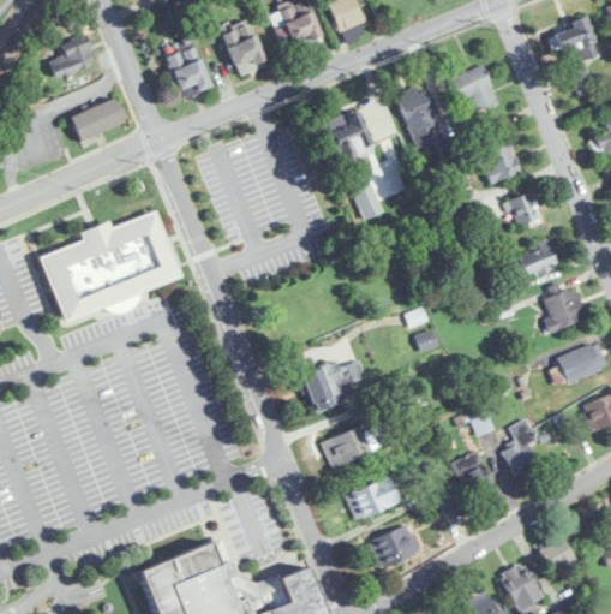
[(301,0),(279,9),(293,47),(323,35),(309,0),(301,0)]
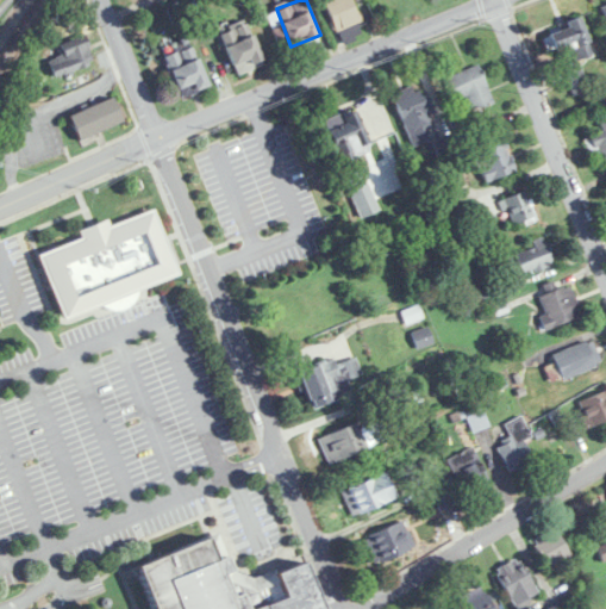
[(328,0),(335,30),(361,24),(354,0),(328,0)]
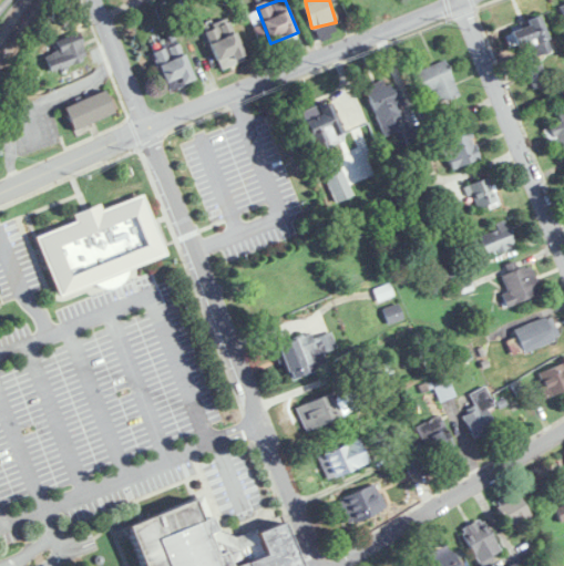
[(554,50),(543,18),(515,28),(536,88),(551,83),(541,54),(554,50)]
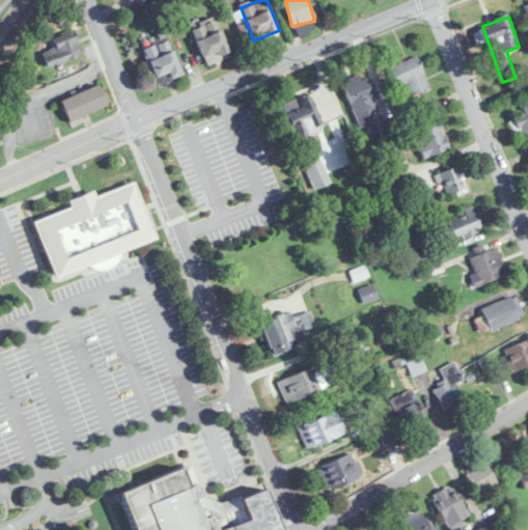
[(196,25),(207,64),(231,58),(220,19),(196,25)]
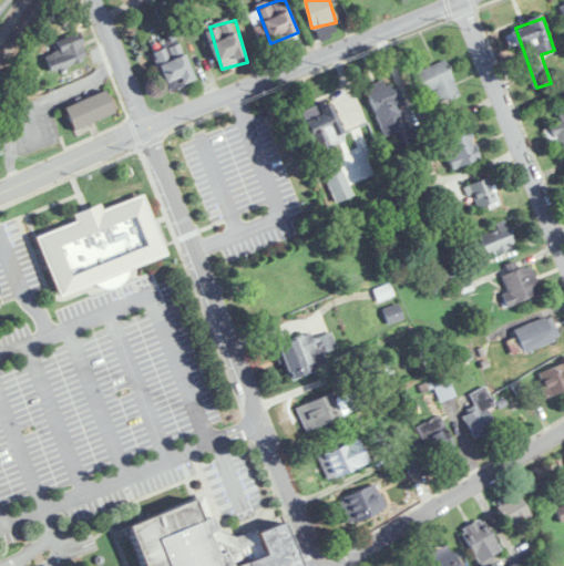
[(91,59),(84,39),(48,52),(55,72),(91,59)]
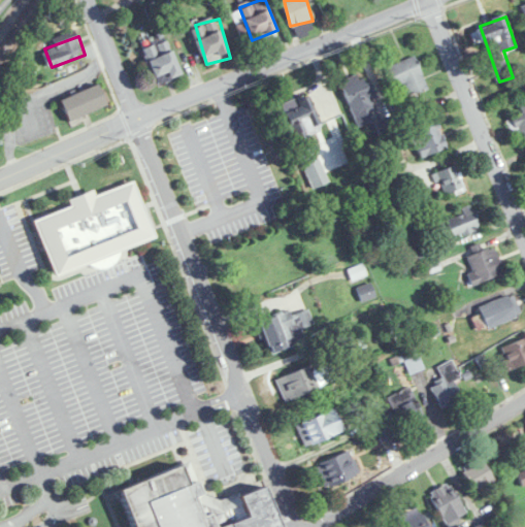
[(145,50),(160,83),(183,73),(168,39),(145,50)]
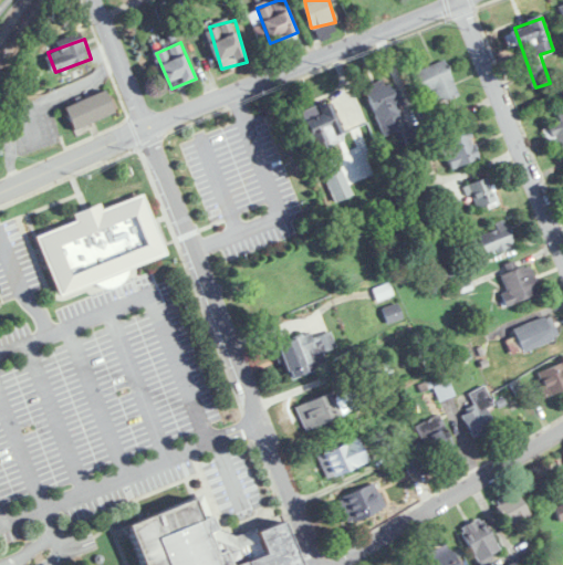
[(427,91),(438,87),(442,102),(461,96),(448,60),(419,70),(427,91)]
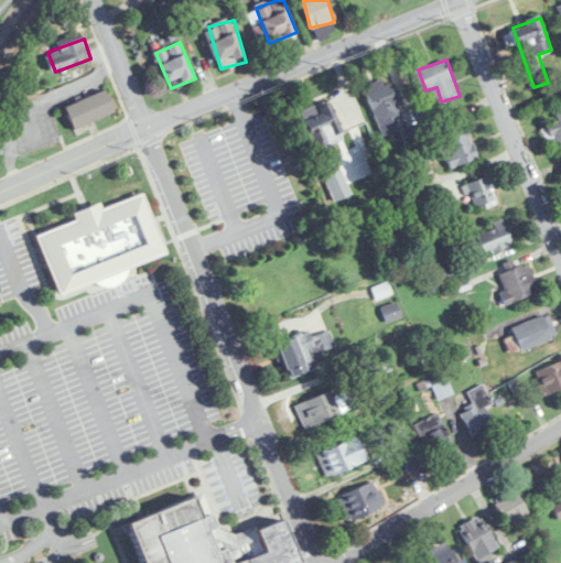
[(403,117),(394,84),(370,91),(384,134),(403,128),(400,118),(403,117)]
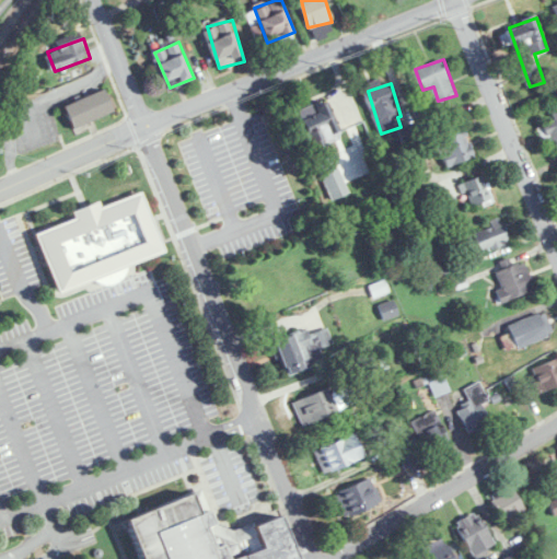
[(67,106),(77,128),(116,111),(106,89),(67,106)]
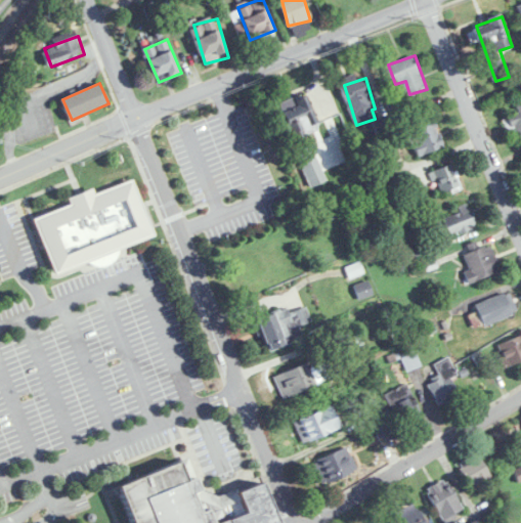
[(290,132),(318,125),(310,94),(281,102),(290,132)]
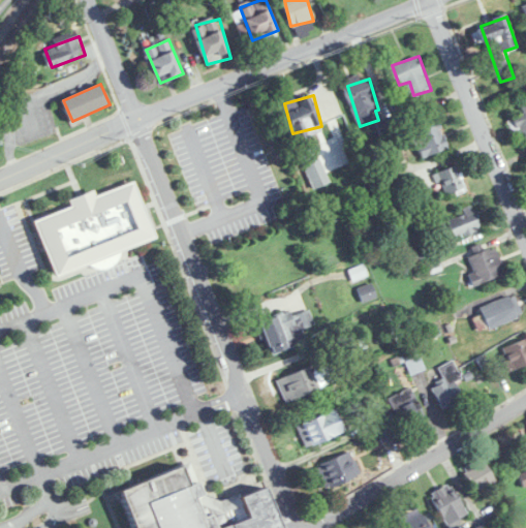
[(511,119),(517,141),(525,137),(525,102),(522,103),(525,114),(511,119)]
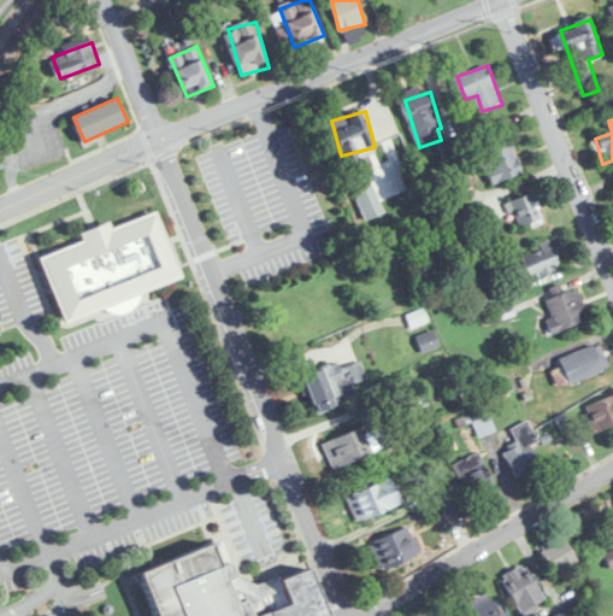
[(485,150),(494,182),(524,174),(514,142),(485,150)]
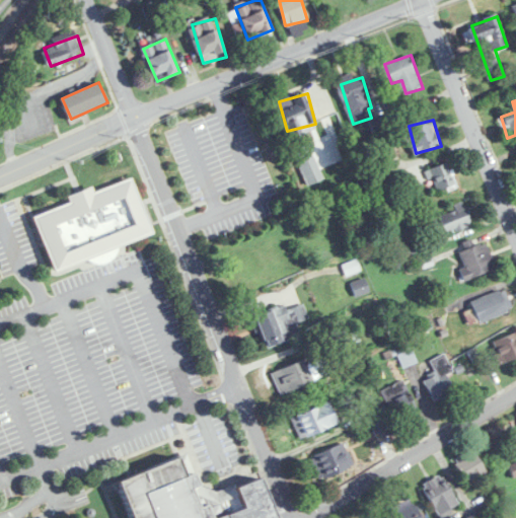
[(309,183),(325,177),(312,143),(296,149),(309,183)]
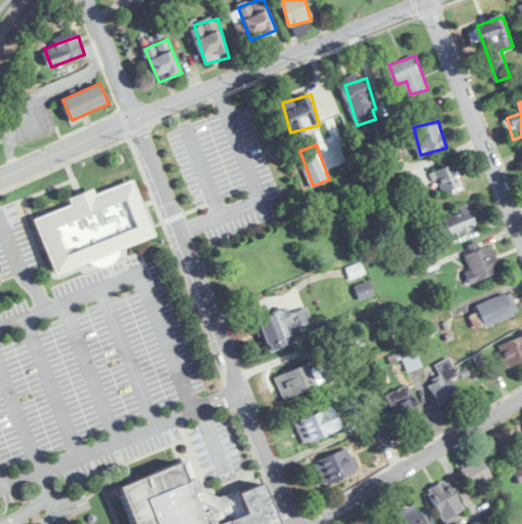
[(439,191),(458,191),(458,167),(438,168),(439,191)]
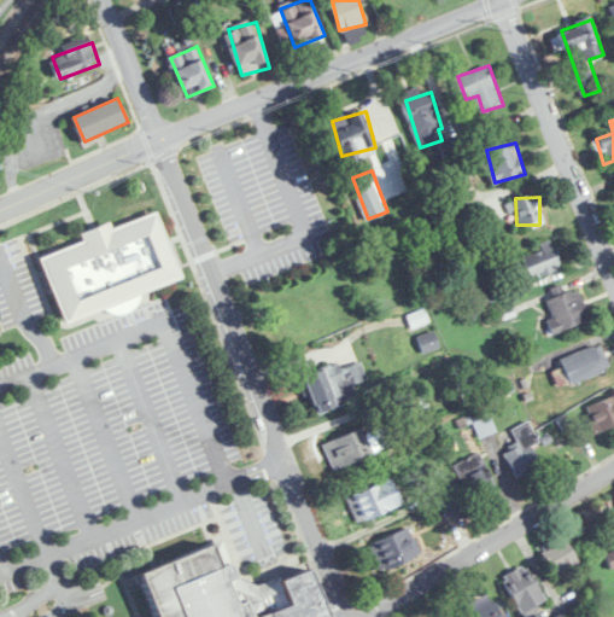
[(157,211),(113,228),(110,220),(81,232),(83,239),(37,257),(64,324),(109,306),(112,309),(118,312),(126,312),(134,309),(140,304),(142,298),(144,292),(183,277),(179,266),(157,211)]
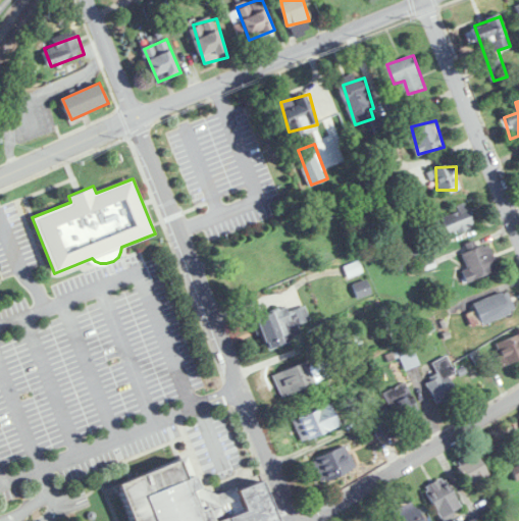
[(437,219),(444,237),(476,224),(468,202),(458,205),(460,211),(437,219)]
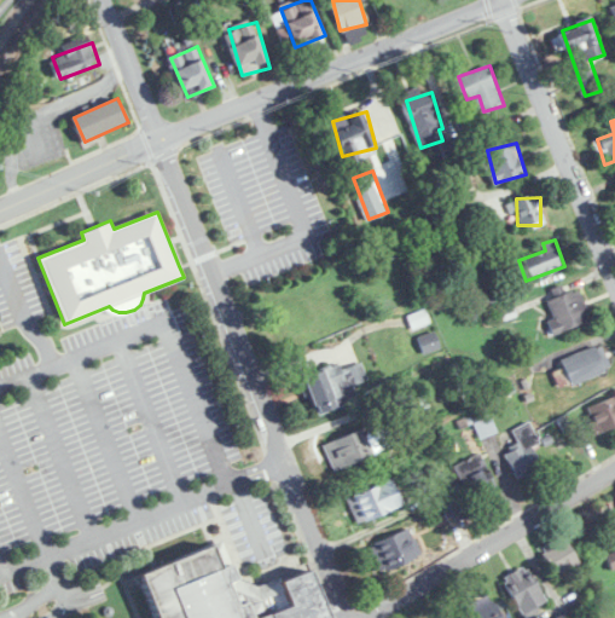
[(595,317),(581,286),(551,300),(558,317),(551,321),(557,334),(595,317)]
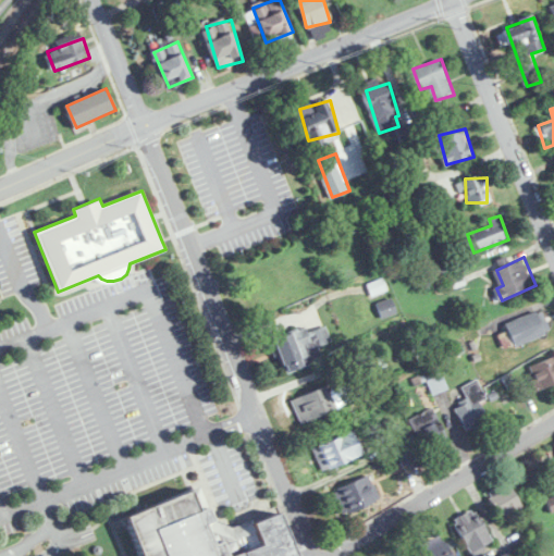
[(371,282),(373,294),(390,291),(386,279),(371,282)]
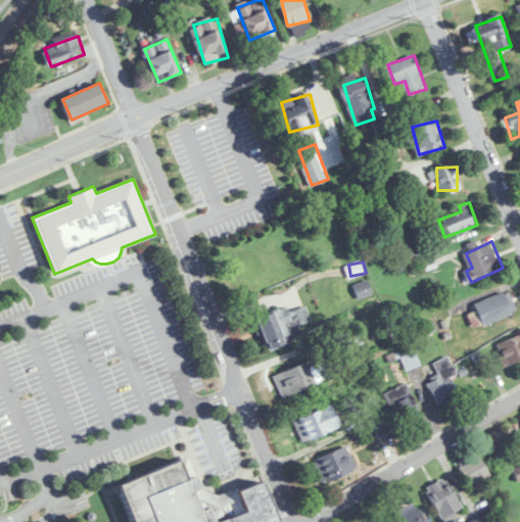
[(375,292),(369,279),(356,285),(362,298),(375,292)]
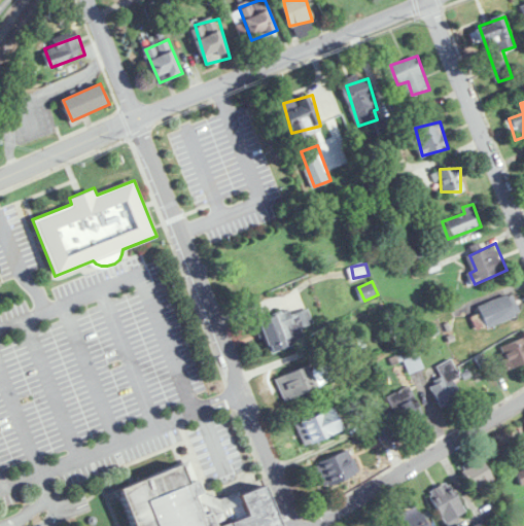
[(514,291),(480,306),(490,328),(523,313),(514,291)]
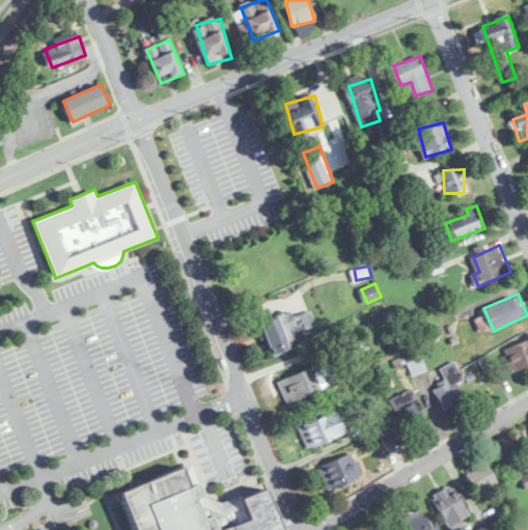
[(310,342),(306,329),(318,325),(313,309),(296,315),(295,311),(262,323),(274,355),(310,342)]
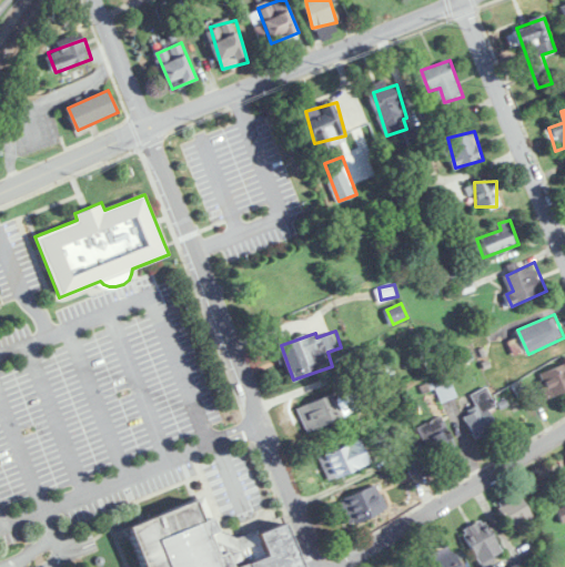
[(564,365),(542,372),(548,395),(564,391),(564,365)]
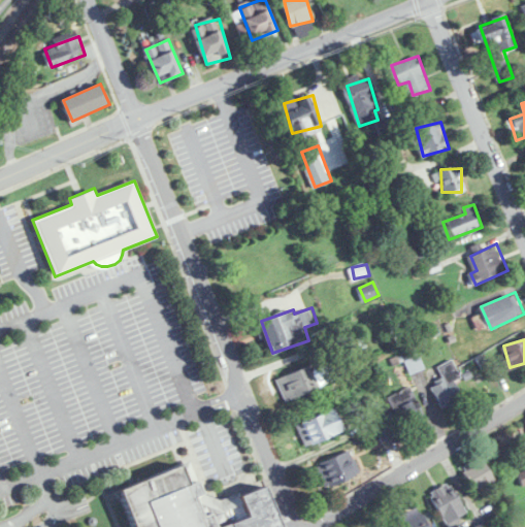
[(444,407),(464,398),(457,381),(463,379),(455,359),(439,365),(446,380),(434,385),(444,407)]
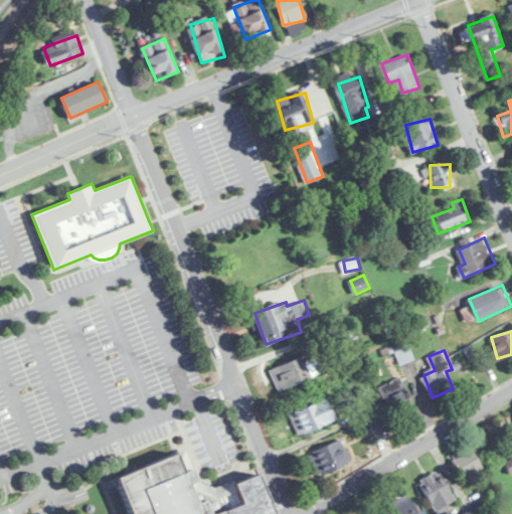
[(280,389),(327,373),(319,351),(273,368),(280,389)]
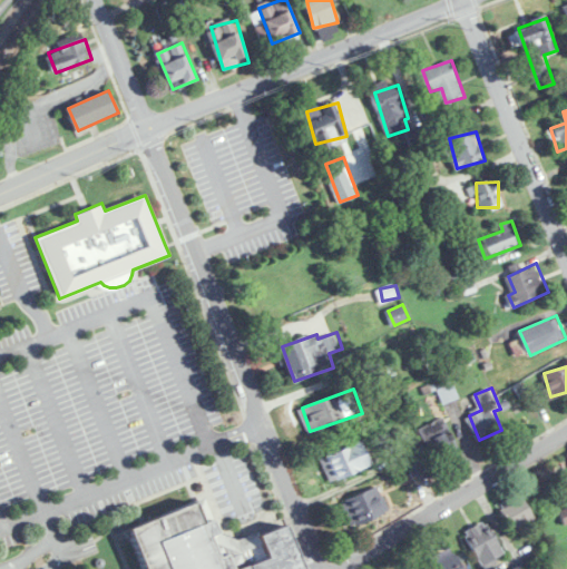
[(428,425),(433,463),(459,459),(452,421),(428,425)]
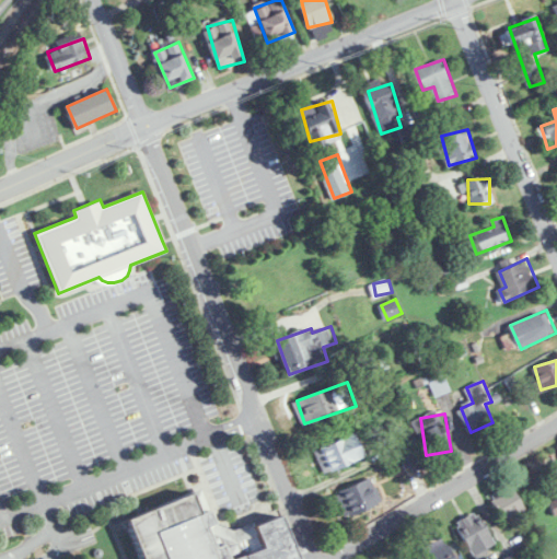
[(424,458),(413,432),(398,439),(409,464),(424,458)]
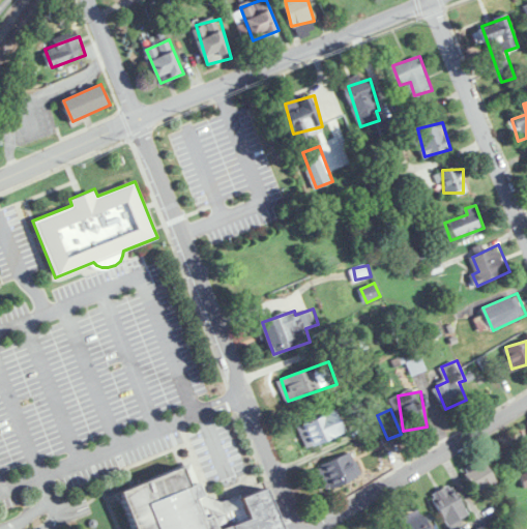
[(348,433),(339,410),(300,425),(309,448),(348,433)]
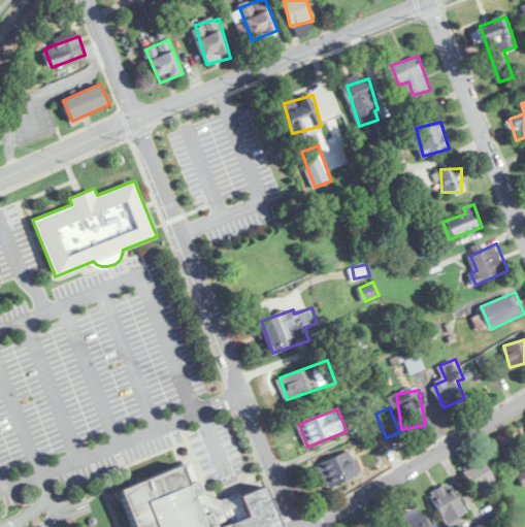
[(329,488),(363,472),(352,449),(319,465),(329,488)]
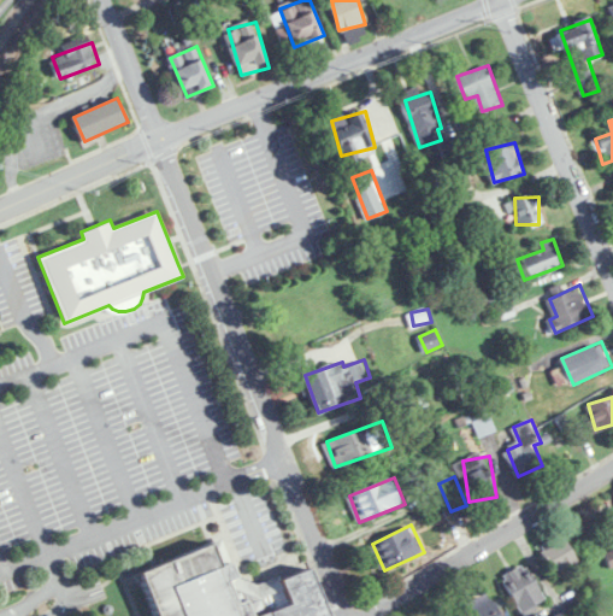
[(212,541),(141,570),(159,615),(326,615),(307,569),(281,580),(278,574),(259,581),(239,574),(223,537),(212,541)]
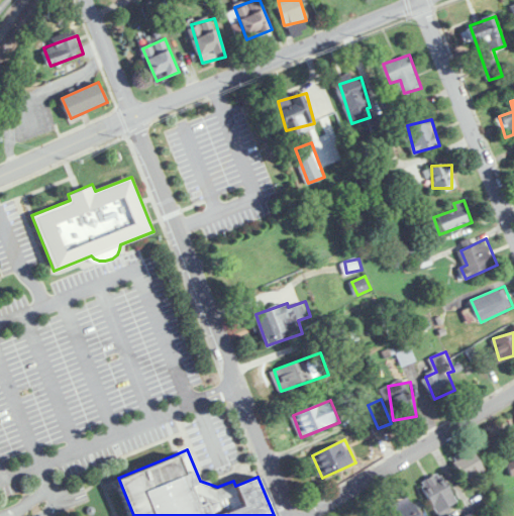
[(480,475),(481,454),(463,454),(463,475),(480,475)]
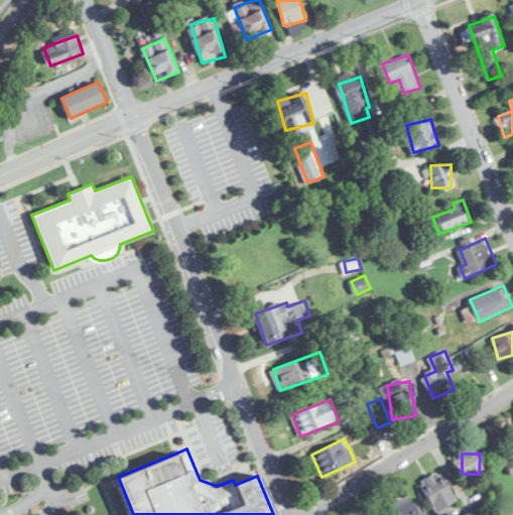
[(422,480),(438,514),(459,506),(442,471),(422,480)]
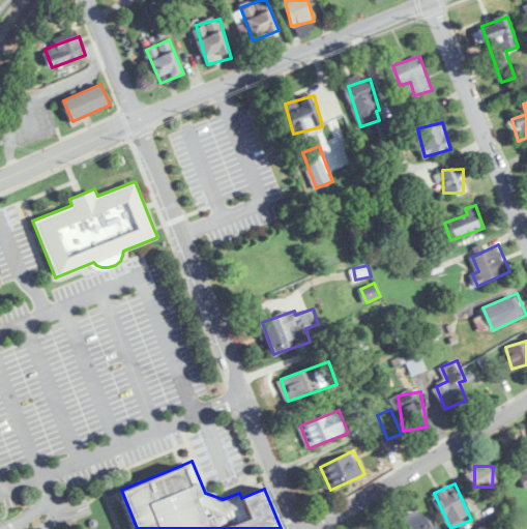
[(401,528),(430,528),(419,510),(399,523),(401,528)]
